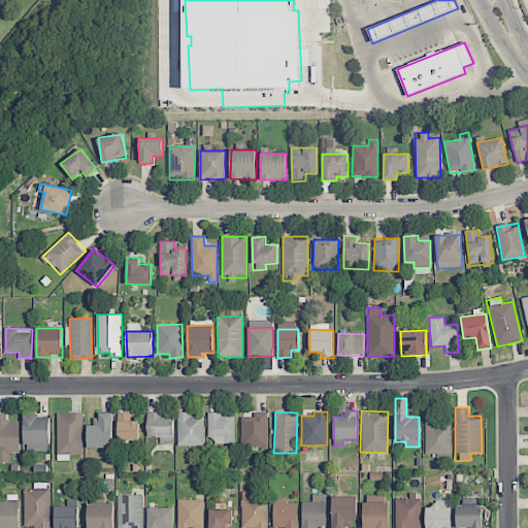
[(83,414),(58,413),(57,455),(83,455),(83,414)]
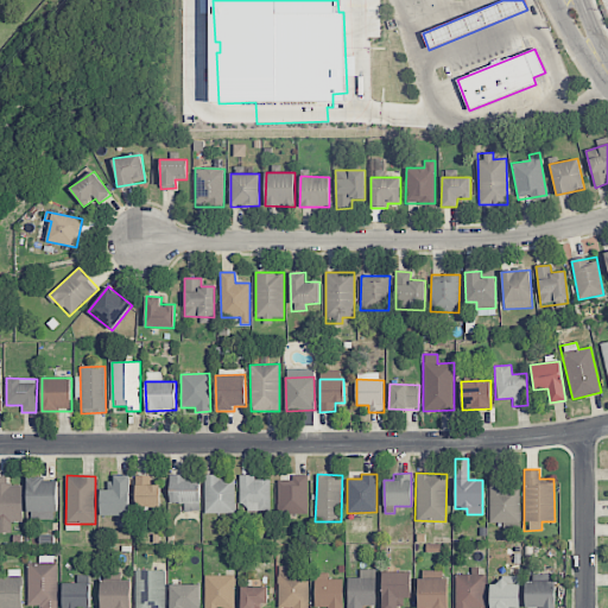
[(150,476),(137,475),(135,507),(159,507),(160,486),(150,485),(150,476)]
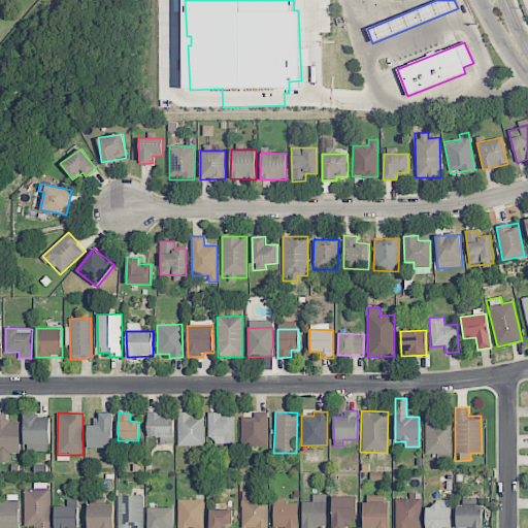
[(160,442),(173,442),(174,414),(147,413),(146,437),(160,437),(160,442)]
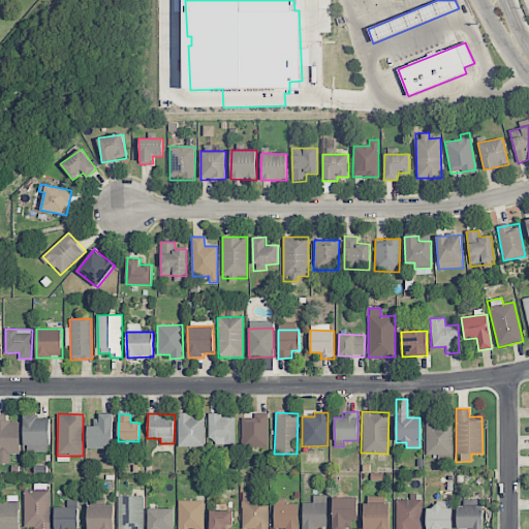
[(235,417),(220,417),(220,413),(210,413),(209,443),(235,444),(235,417)]
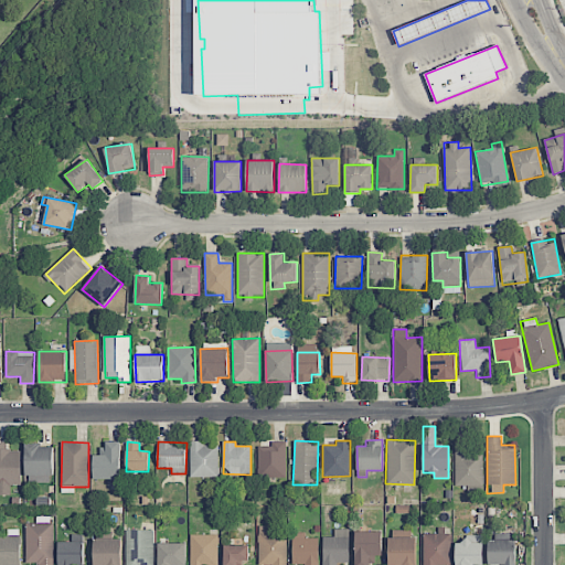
[(285,478),(286,441),(272,441),(270,447),(258,446),(257,478),(285,478)]
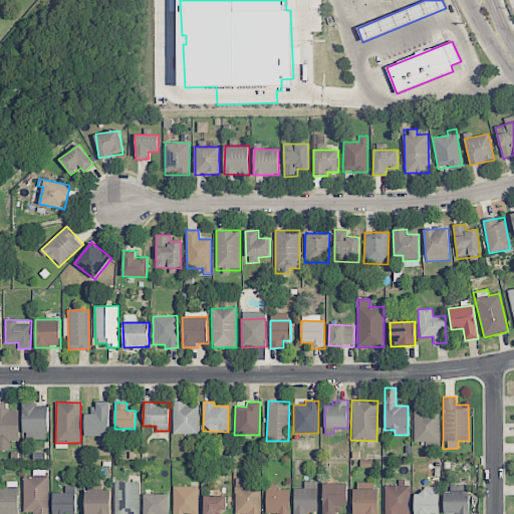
[(20,411),(7,411),(7,403),(0,403),(0,450),(9,451),(9,441),(19,441),(20,411)]
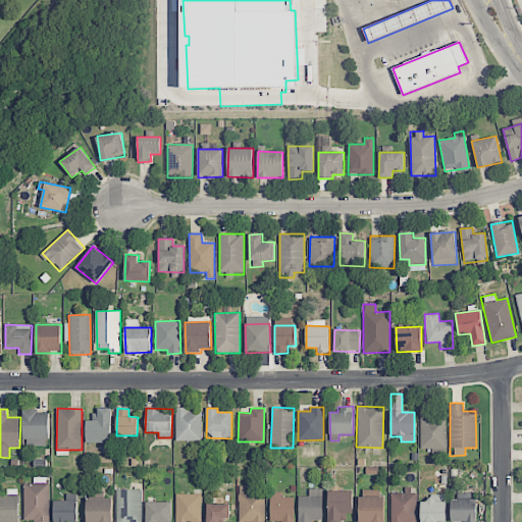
[(49,413),(40,413),(40,410),(23,409),(23,446),(48,447),(49,413)]
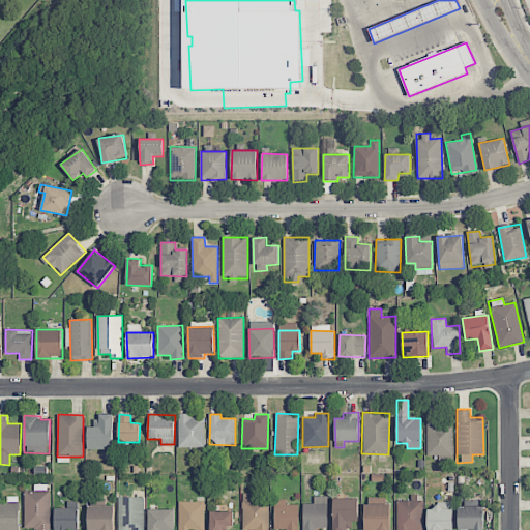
[(113,415),(93,416),(93,427),(87,427),(88,449),(113,449),(113,415)]
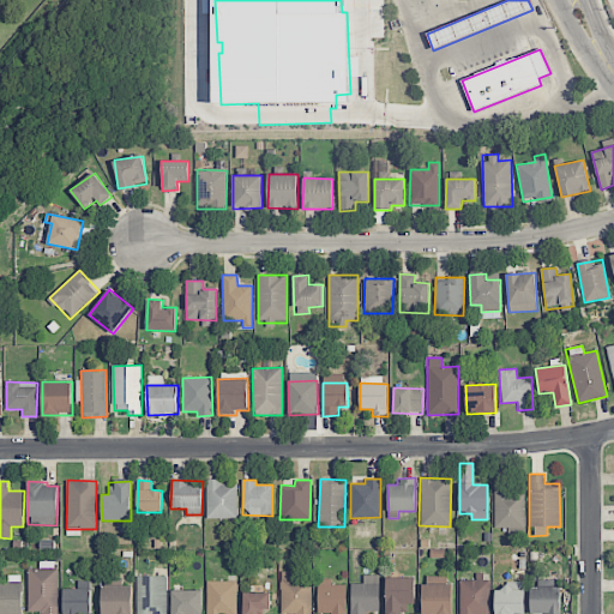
[(208,519),(238,518),(236,481),(206,481),(208,519)]
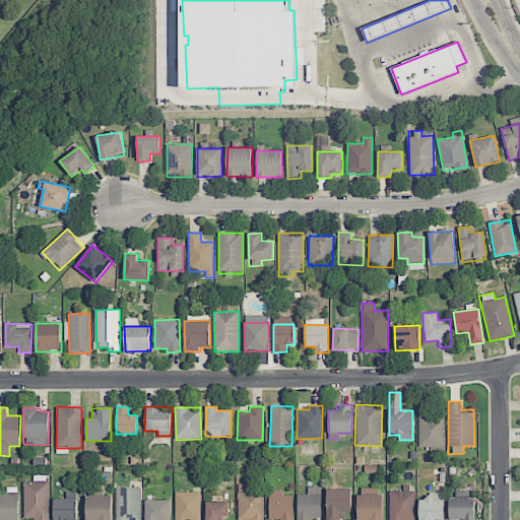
[(445,415),(417,414),(417,447),(430,447),(430,452),(444,453),(445,415)]
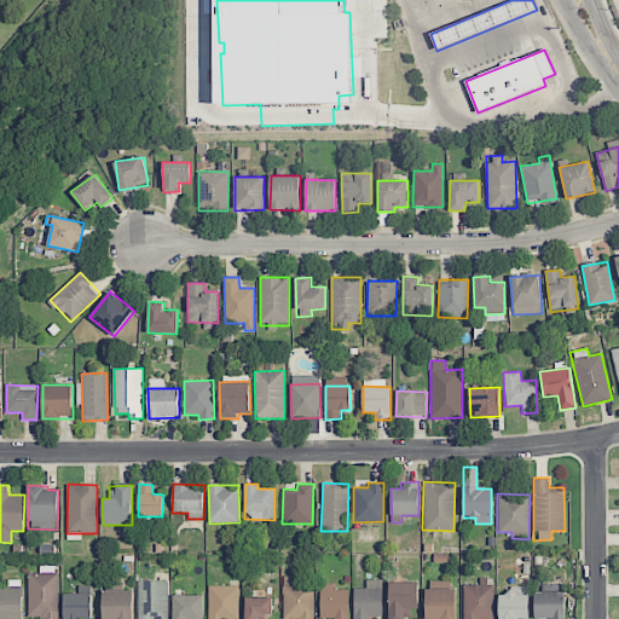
[(57,618),(58,571),(28,570),(28,617),(44,617),(42,618),(57,618)]
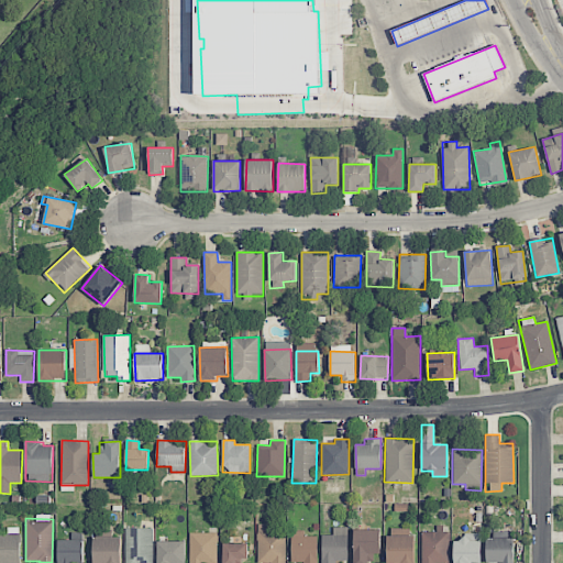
[(285,562),(286,531),(271,531),(271,525),(258,523),(257,562),(263,562),(285,562)]
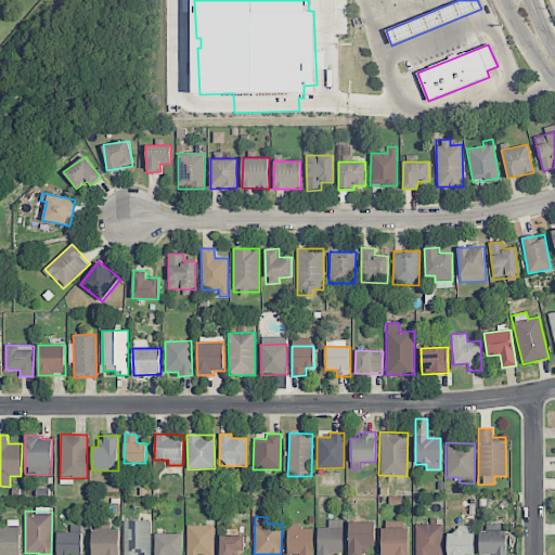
[(0,554),(18,554),(20,520),(7,519),(7,526),(0,526),(0,554)]
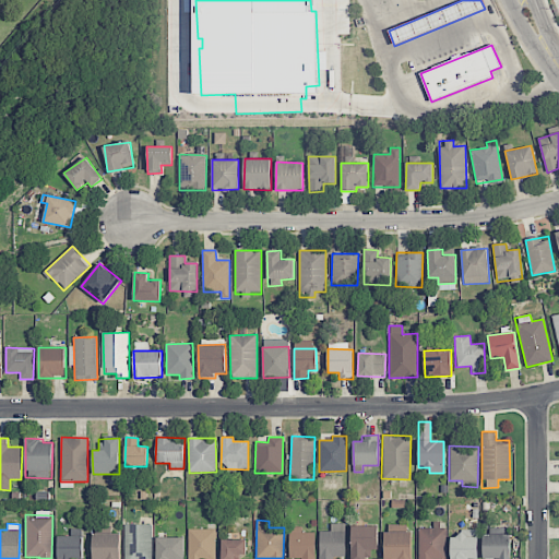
[(345,523),(331,524),(331,531),(319,532),(319,558),(333,558),(333,557),(345,557),(345,523)]
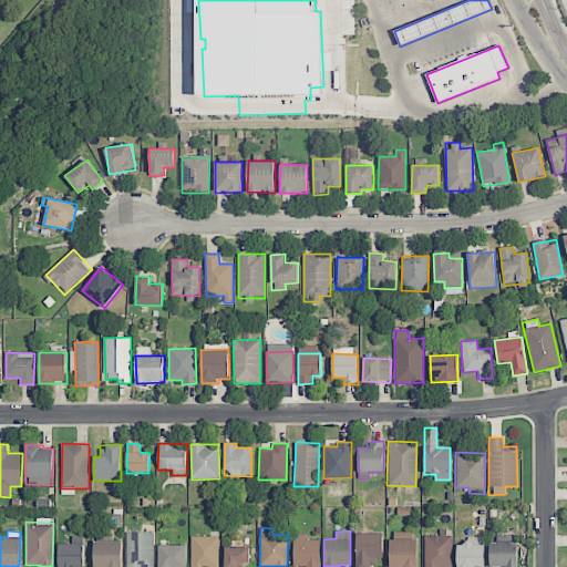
[(154,566),(154,532),(126,532),(126,566),(154,566)]
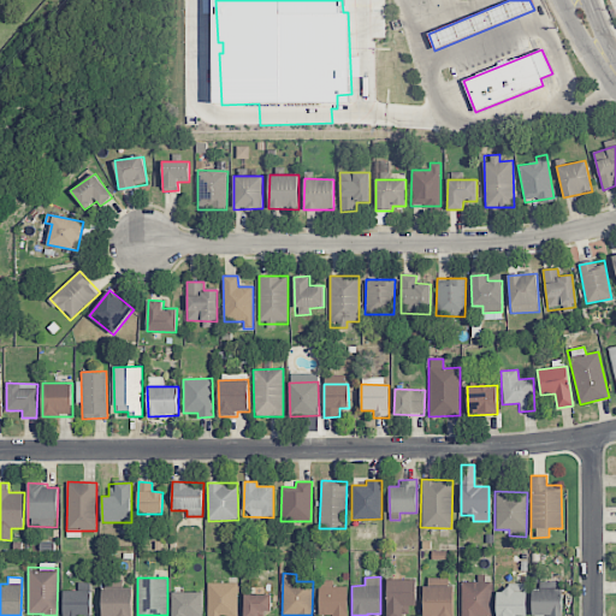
[(416,580),(388,580),(388,615),(406,615),(406,606),(416,605),(416,580)]
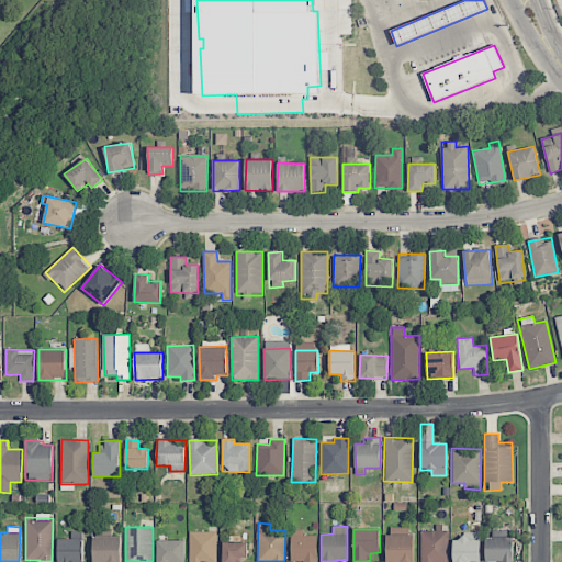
[(316,561),(316,535),(304,536),(304,530),(291,530),(291,561),(303,561),(302,561),(316,561)]
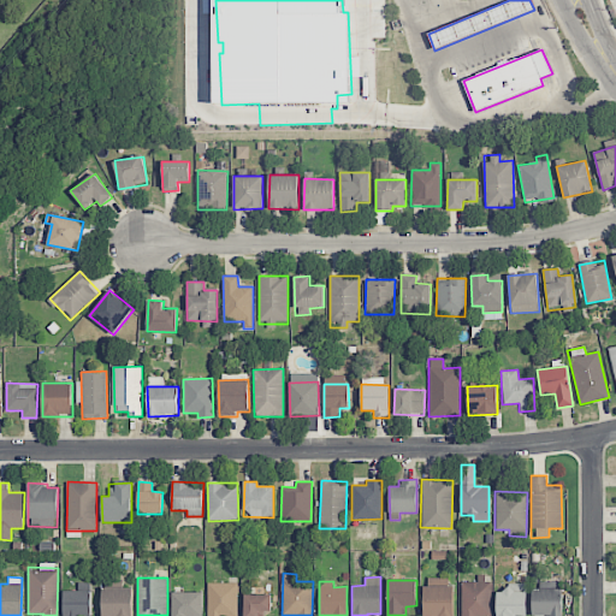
[(237,615),(238,584),(207,584),(206,615),(237,615)]
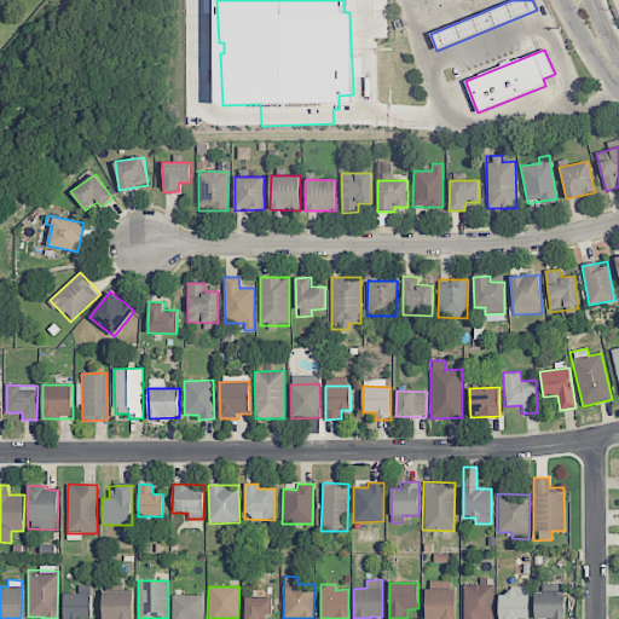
[(455,618),(456,590),(426,589),(424,618),(455,618)]
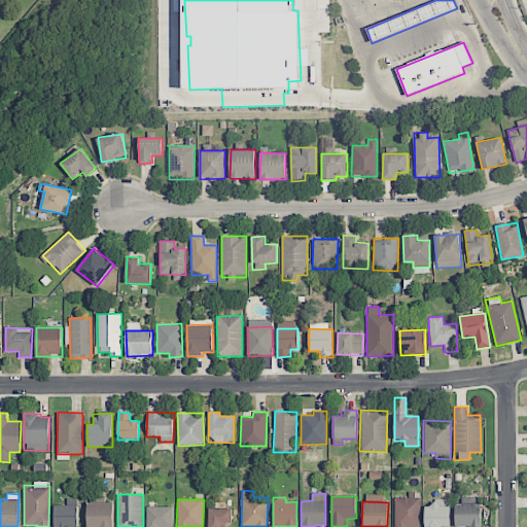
[(424,526),(450,526),(451,506),(441,506),(441,502),(425,501),(424,526)]
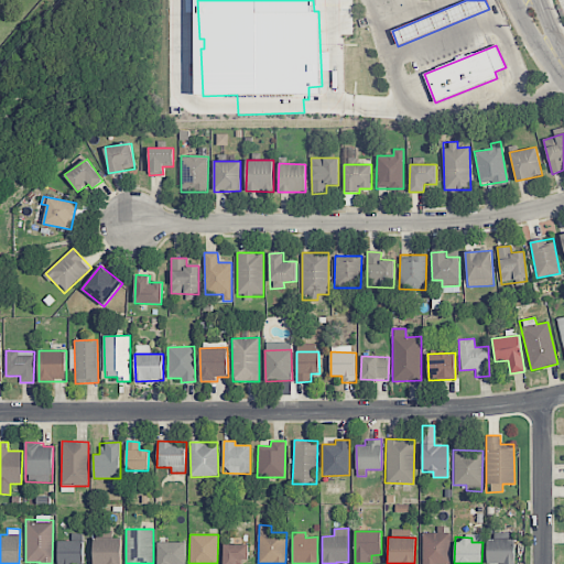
[(121,563),(121,539),(93,539),(93,563),(121,563)]
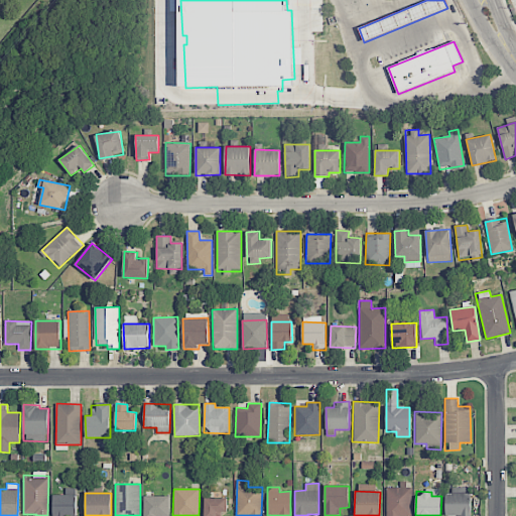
[(445,515),(471,515),(471,493),(445,494),(445,515)]
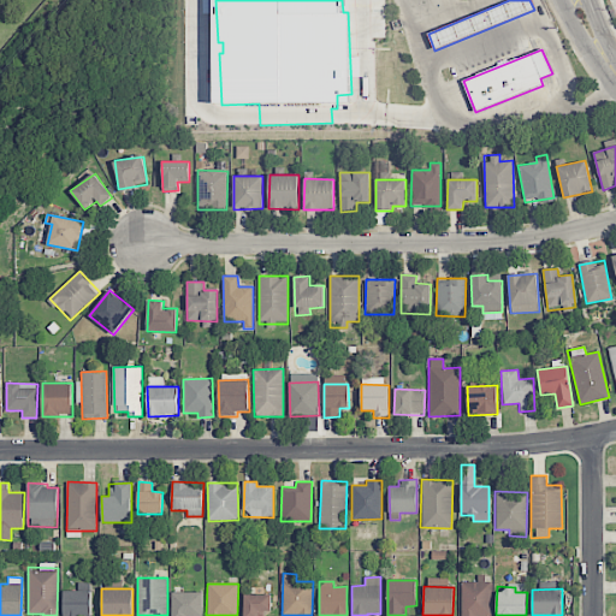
[(92,615),(92,591),(64,591),(64,615),(92,615)]
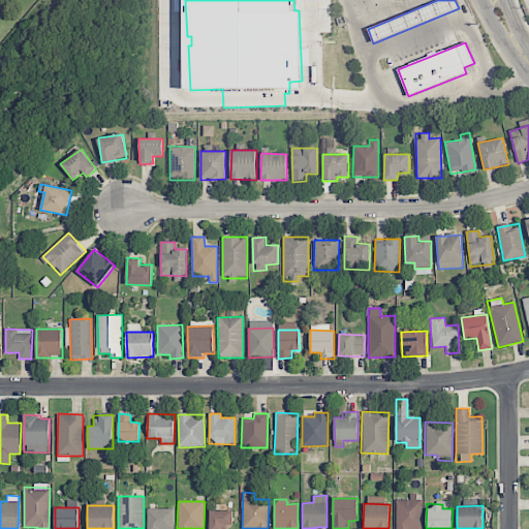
[(174,528),(175,509),(149,509),(148,528),(174,528)]
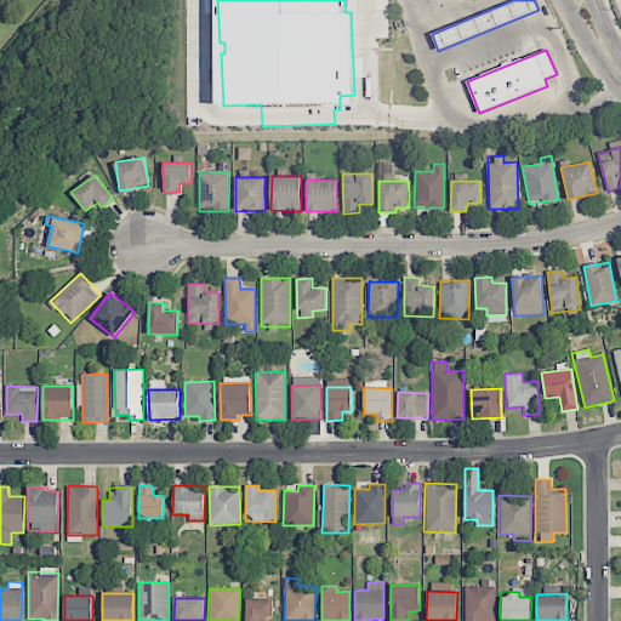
[(246,600),(246,620),(265,620),(265,616),(274,616),(273,599),(246,600)]
